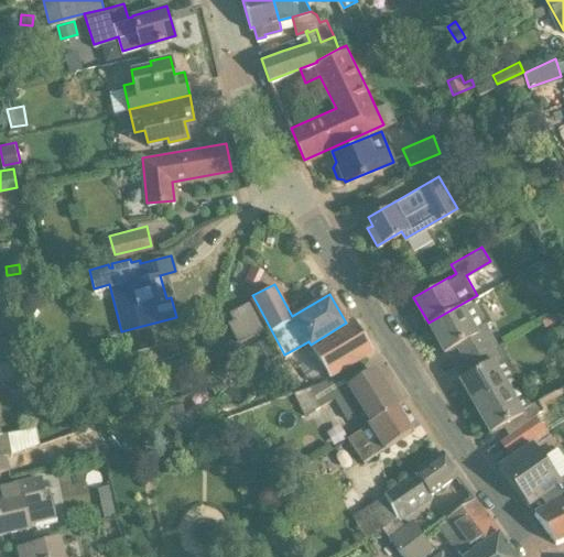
[(557,288),(545,295),(552,306),(563,301),(557,288)]
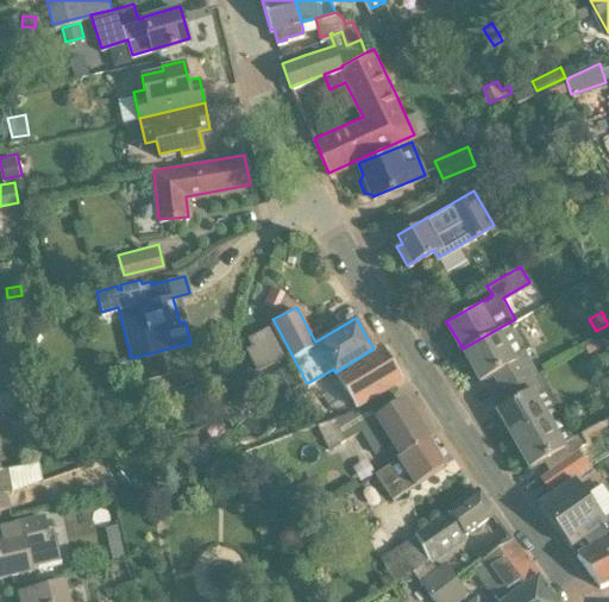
[(515,319),(463,349),(479,377),(493,370),(504,390),(537,371),(522,347),(529,343),(515,319)]
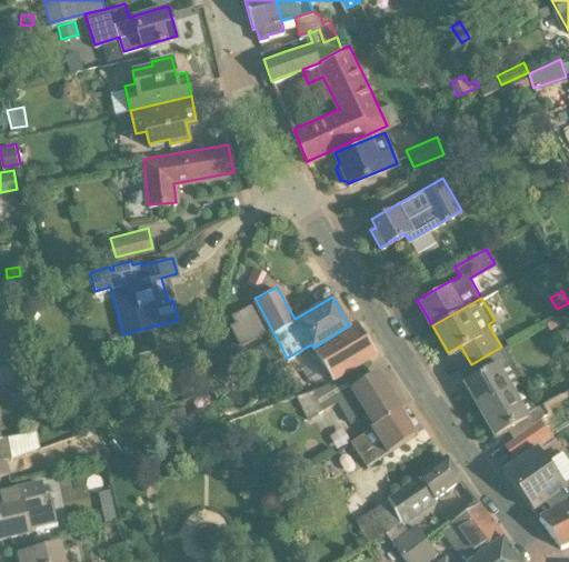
[(311,344),(306,348),(287,358),(283,360),(291,372),(317,353),(332,378),(377,351),(357,321),(349,325),(313,348),(311,344)]
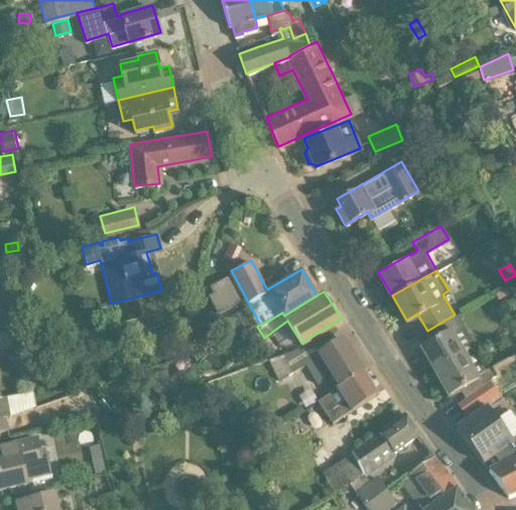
[(245,304),(228,313),(238,332),(255,323),(245,304)]
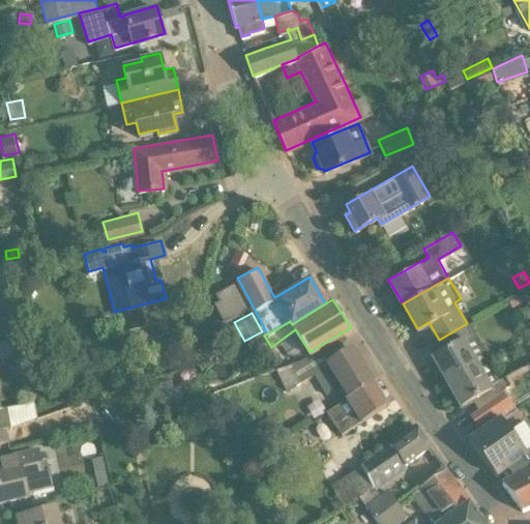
[(432,355),(446,379),(486,357),(467,323),(439,340),(444,349),(432,355)]
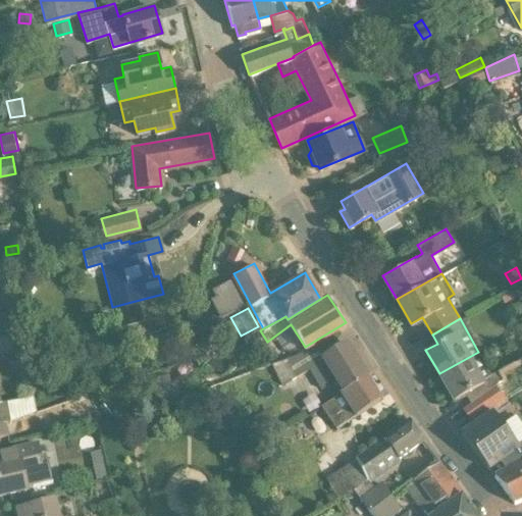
[(366,374),(345,340),(323,353),(317,345),(302,353),(300,351),(284,357),(272,362),(282,381),(295,374),(310,366),(321,387),(337,376),(345,389),(366,374)]
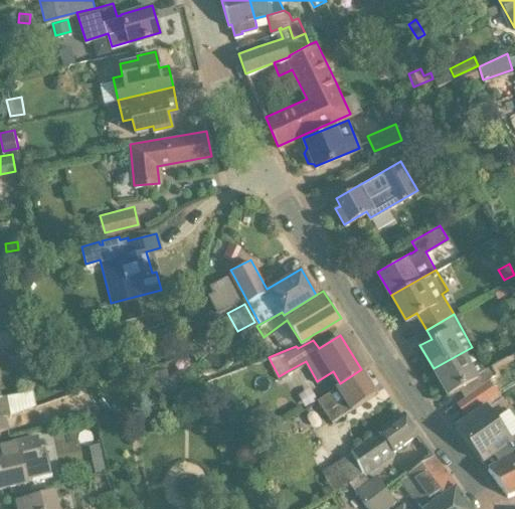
[(49,355),(55,349),(42,337),(36,343),(49,355)]
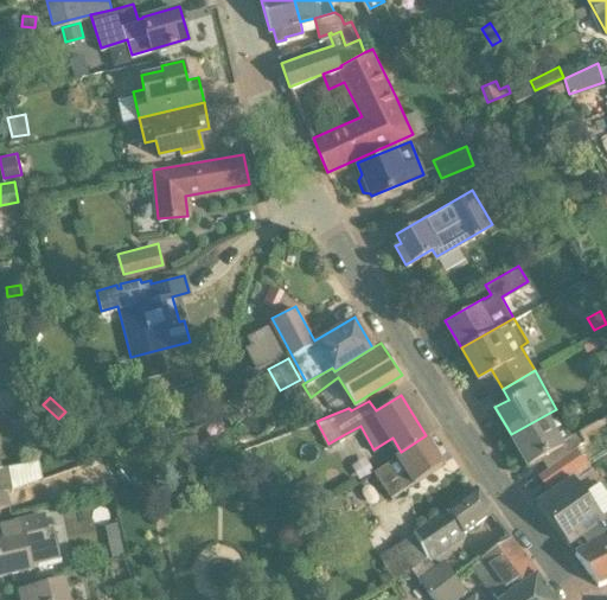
[(585,439),(580,431),(579,428),(570,432),(556,409),(511,434),(526,463),(541,454),(547,465),(548,464),(576,445),(582,440),(585,439)]
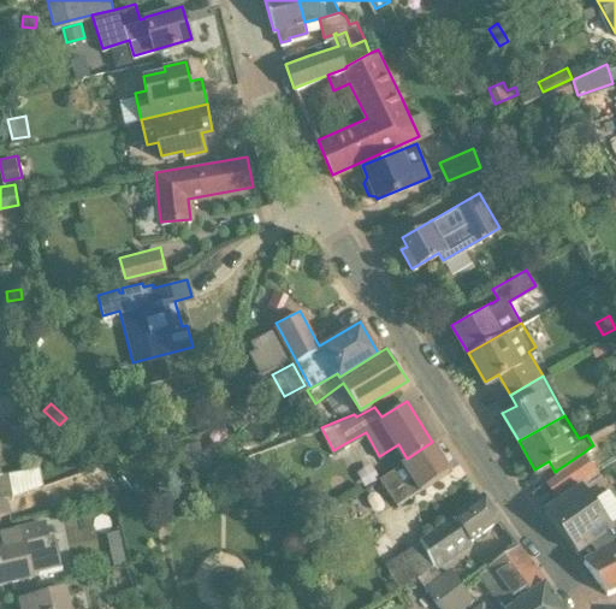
[(140,436),(143,444),(154,441),(150,432),(140,436)]
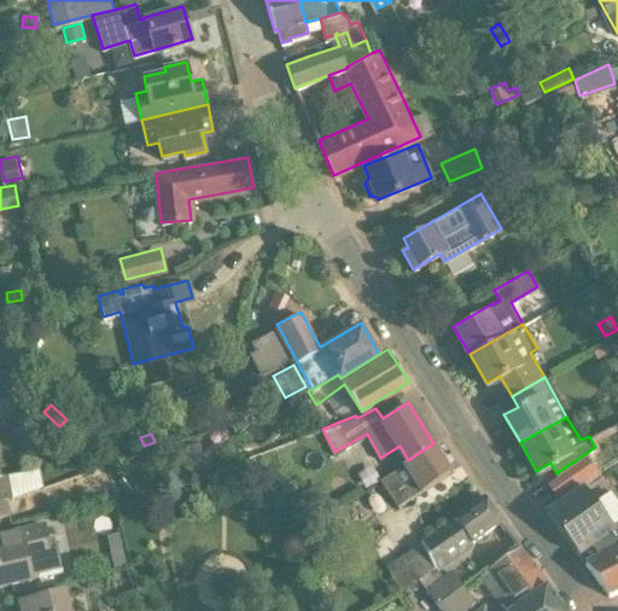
[(433,443),(408,460),(403,463),(379,477),(397,505),(404,499),(450,470),(433,443)]
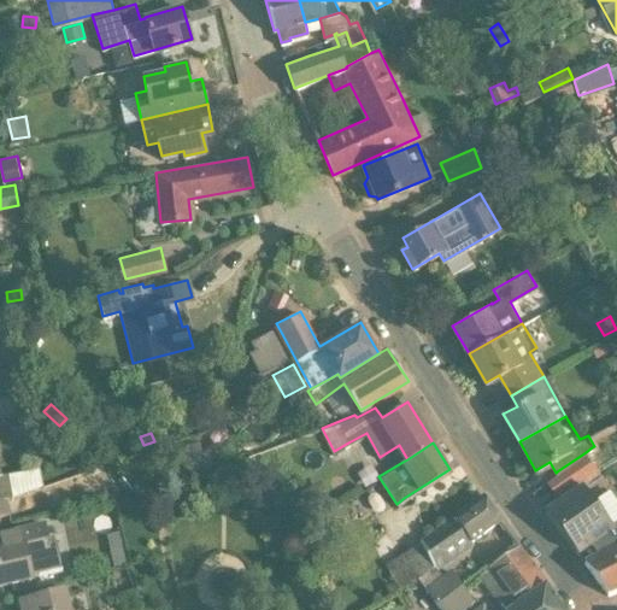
[(215,462),(211,445),(203,447),(207,464),(215,462)]
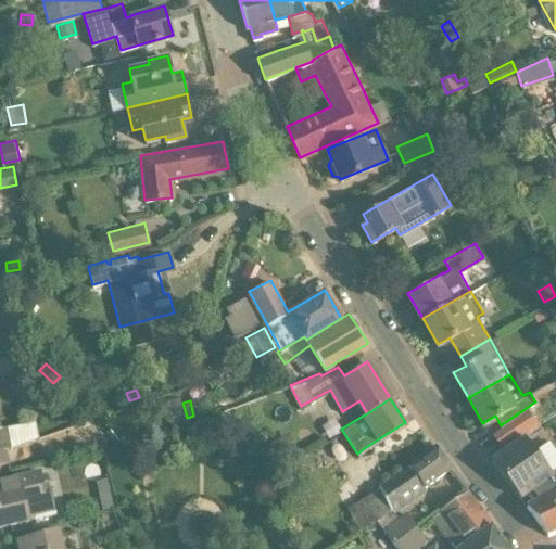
[(513,439),(539,422),(536,420),(531,410),(528,407),(502,424),(513,439)]
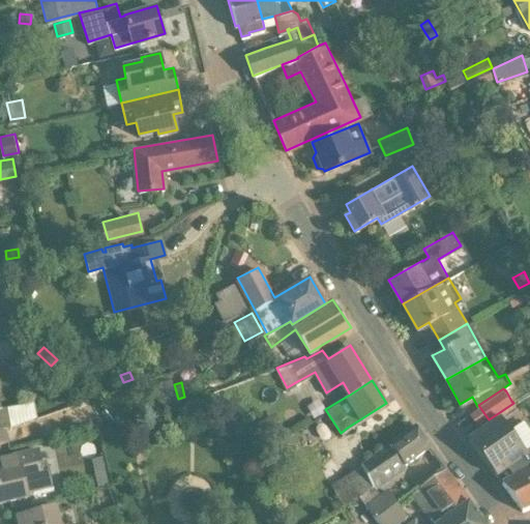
[(76,403),(79,414),(91,411),(89,400),(76,403)]
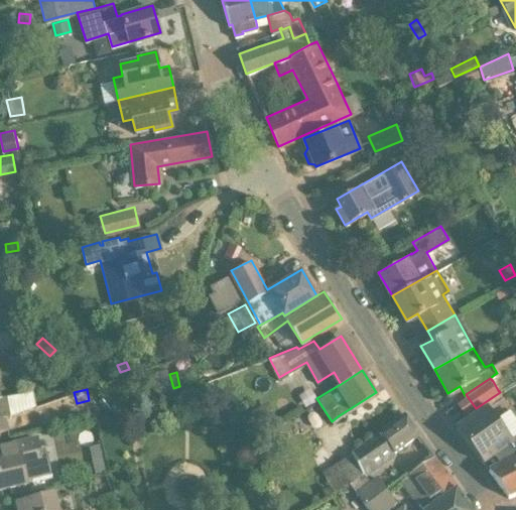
[(106,393),(98,399),(106,409),(114,403),(106,393)]
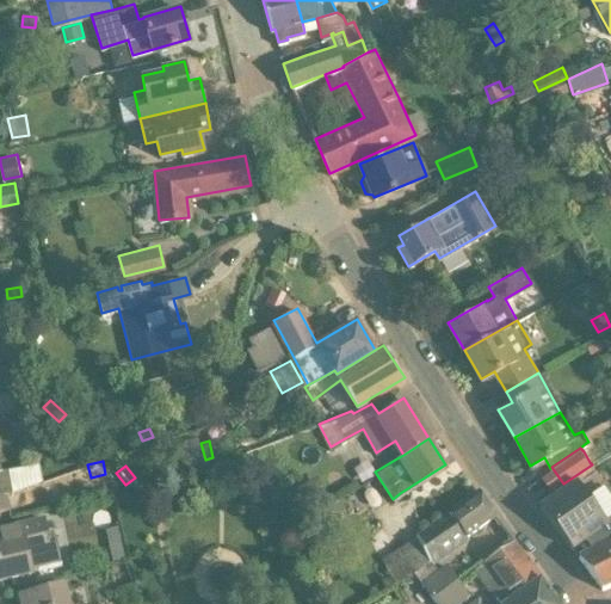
[(0,507),(8,506),(6,491),(12,490),(7,467),(0,468),(0,507)]
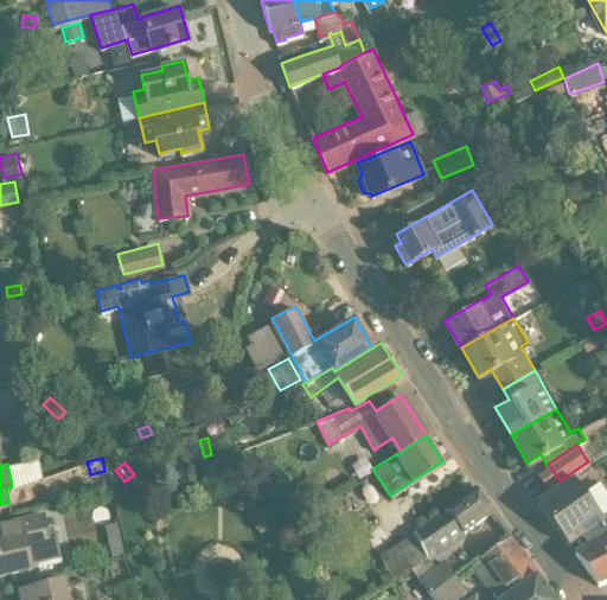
[(293,482),(304,500),(317,492),(306,474),(293,482)]
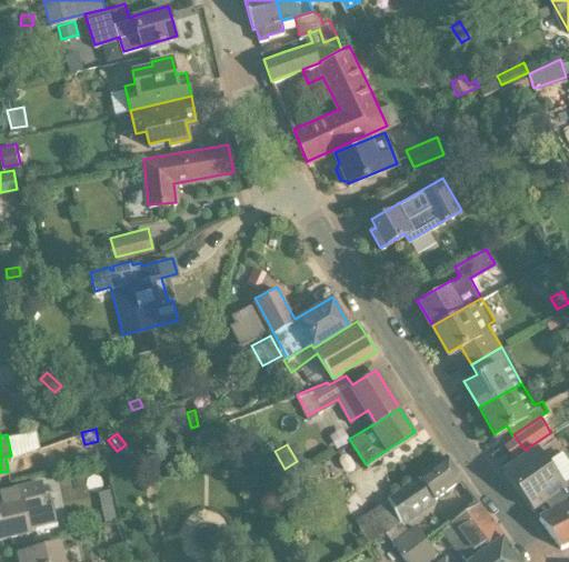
[(568,480),(566,483),(537,445),(527,453),(503,469),(532,508),(543,499),(545,501),(566,487),(568,483),(568,480)]
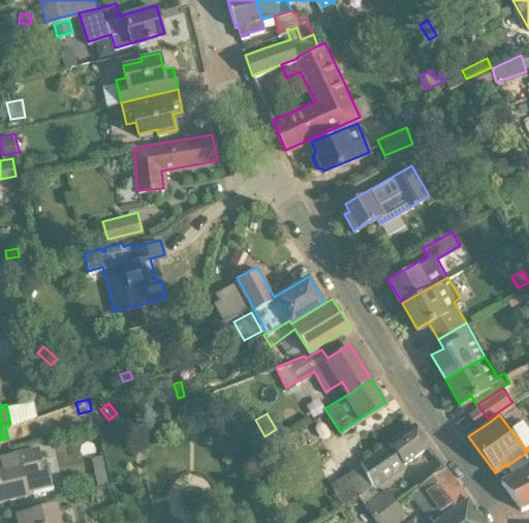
[(363,462),(373,481),(375,483),(375,484),(428,444),(413,423),(363,462)]
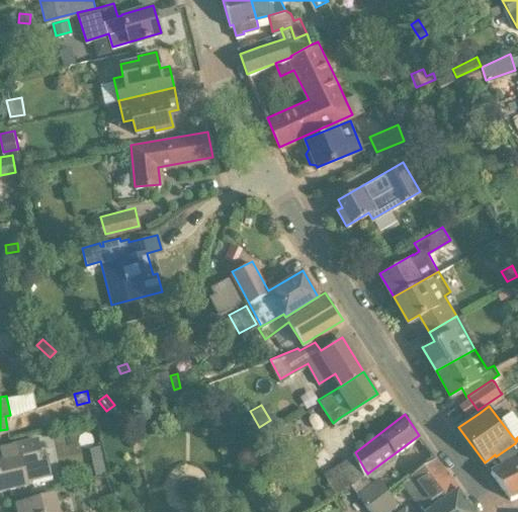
[(0,489),(27,484),(26,481),(52,476),(48,457),(41,459),(39,449),(41,449),(37,435),(14,441),(14,442),(0,445),(0,489)]
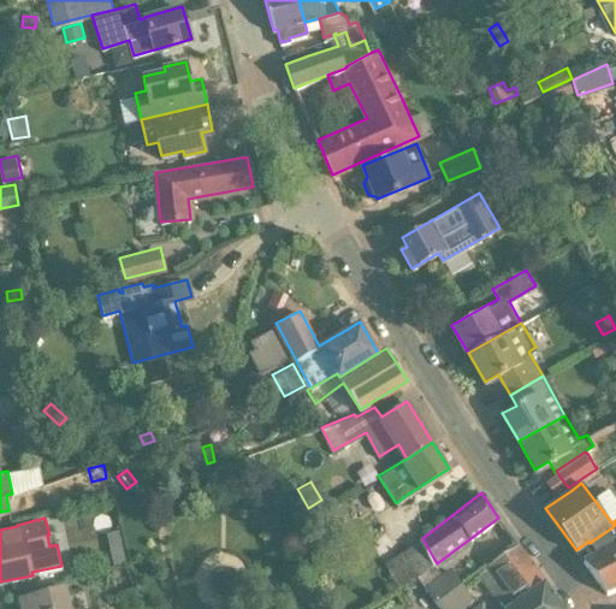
[(615,586),(615,536),(612,527),(590,543),(597,551),(584,560),(606,591),(615,586)]
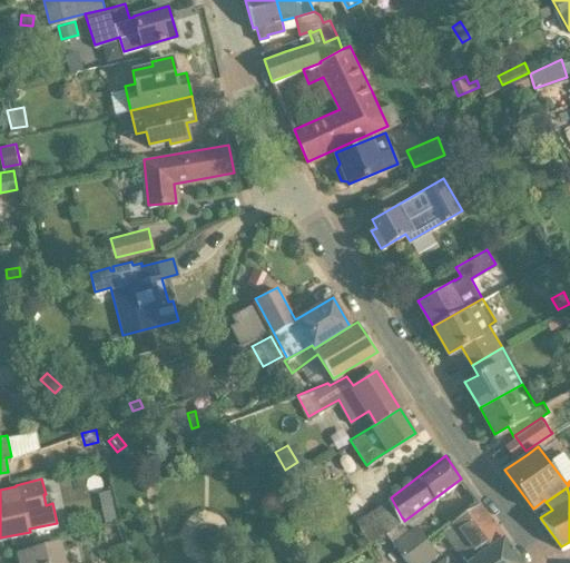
[(386,531),(404,520),(402,517),(391,497),(370,510),(384,532),(386,531)]
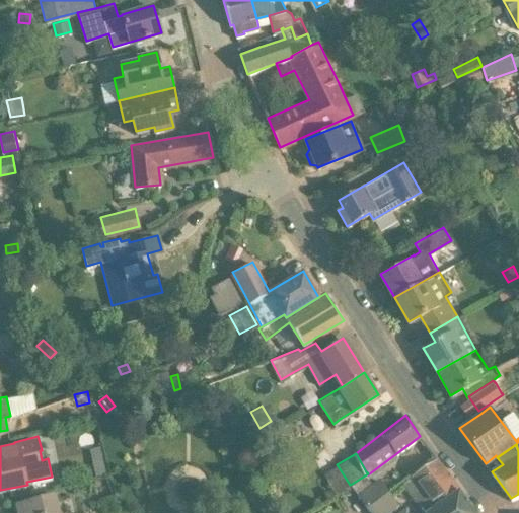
[(436,457),(401,482),(408,490),(425,512),(475,512),(476,512),(475,511),(436,457)]
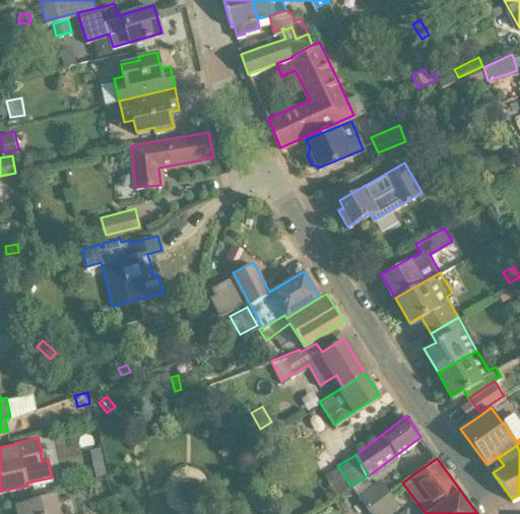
[(373,482),(369,475),(369,474),(352,485),(359,492),(373,482)]
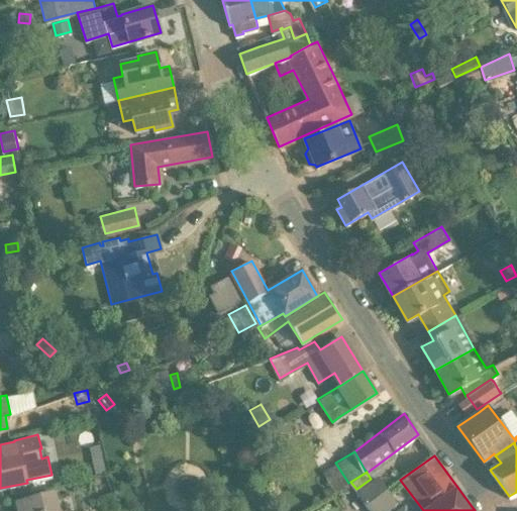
[(384,510),(397,502),(378,474),(371,479),(356,489),(355,490),(370,510),(384,510)]
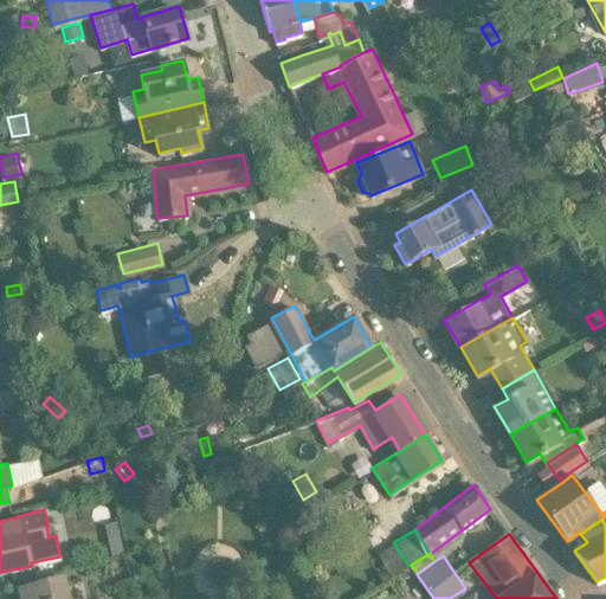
[(32,566),(17,569),(18,578),(33,574),(32,566)]
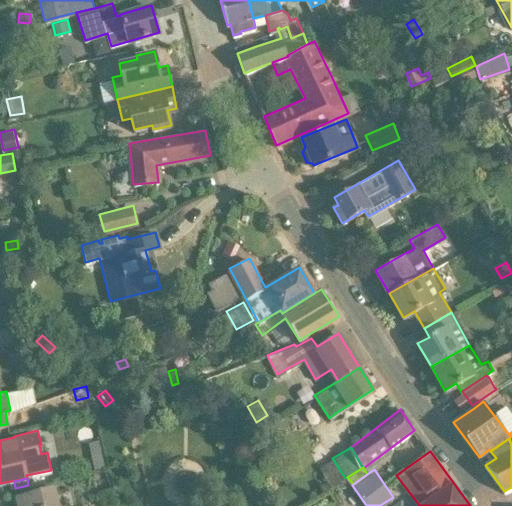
[(57,505),(53,488),(17,496),(19,505),(57,505)]
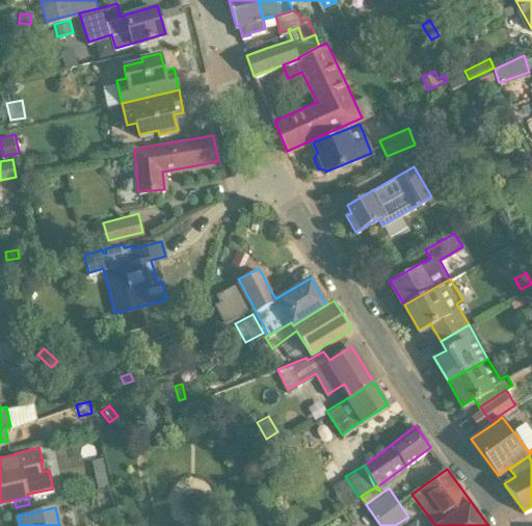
[(401,524),(402,525),(428,525),(418,511),(401,524)]
